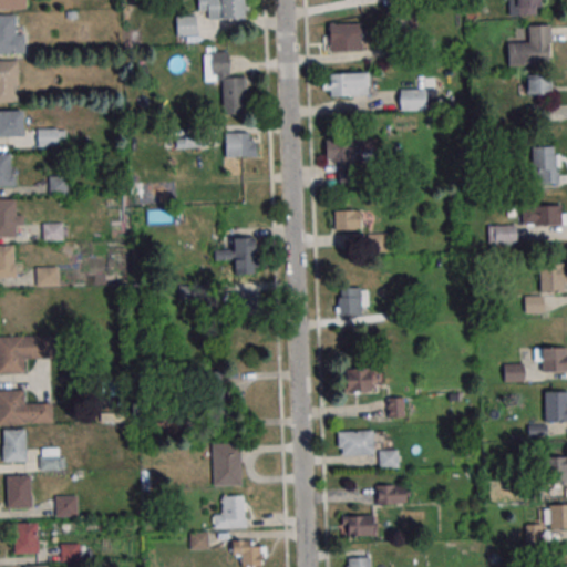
[(0,0),(0,9),(26,9),(24,0),(0,0)]
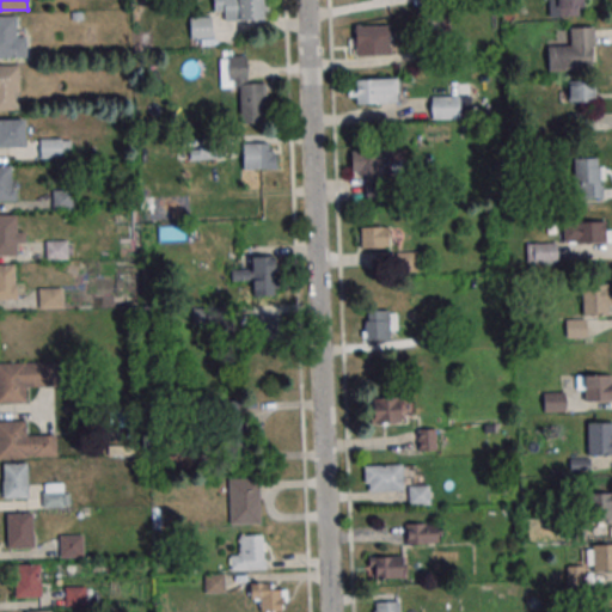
[(264,0),(214,0),(214,19),(265,19),(264,0)]
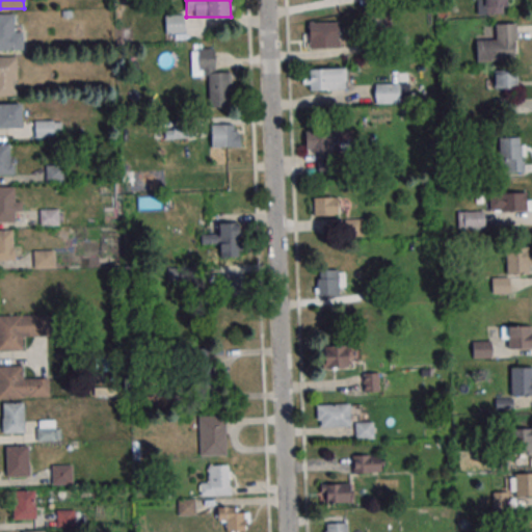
[(483,0),(484,14),(510,14),(509,0),(483,0)]
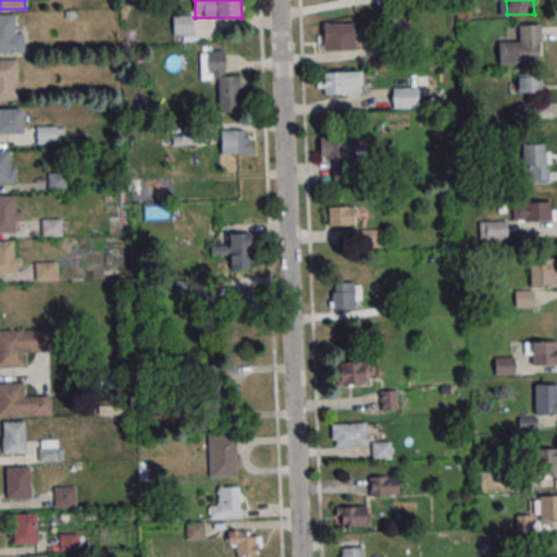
[(407,31),(405,11),(379,14),(380,33),(407,31)]
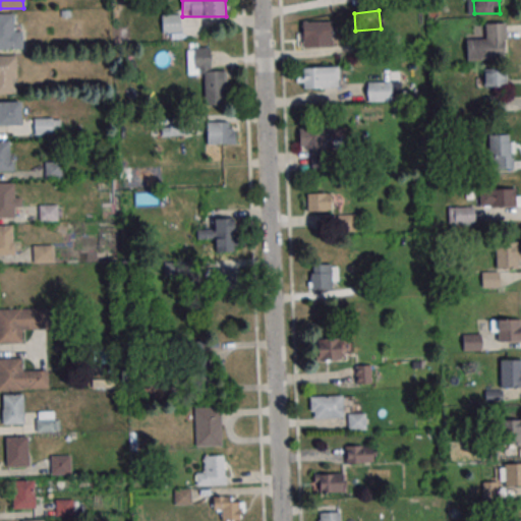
[(0,50),(22,49),(22,32),(13,32),(12,13),(0,13),(0,50)]
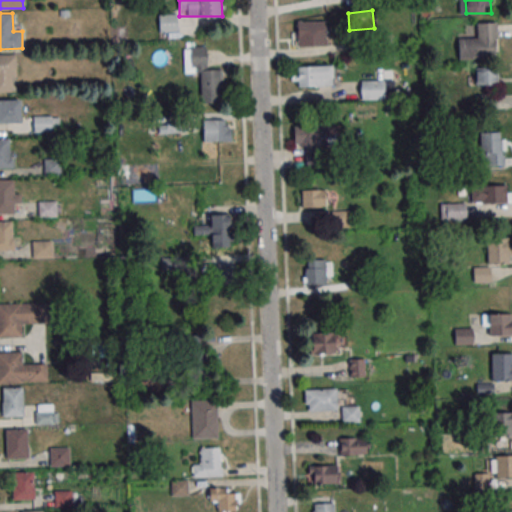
[(159,14),(159,32),(177,32),(177,14),(159,14)]
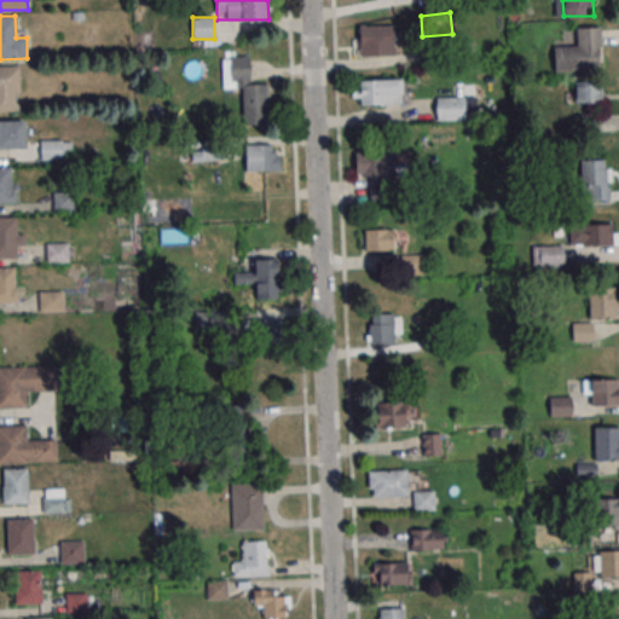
[(394,25),(359,25),(359,56),(394,56),(394,25)]
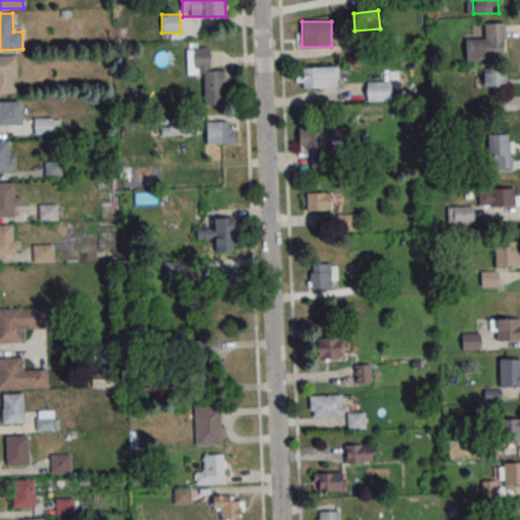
[(503,60),(503,22),(484,22),(484,38),(465,38),(465,60),(503,60)]
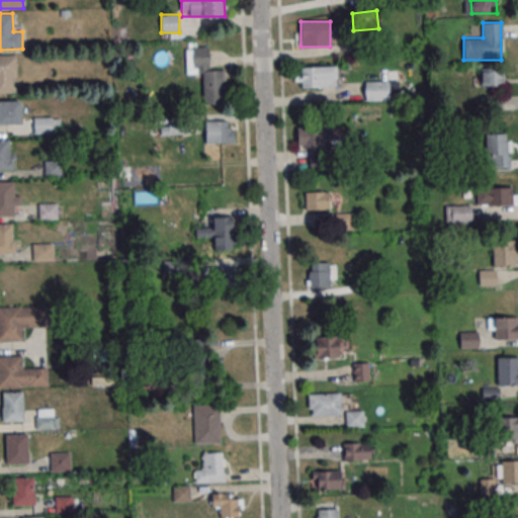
[(224,104),(223,70),(209,70),(209,47),(189,47),(189,71),(202,71),(202,105),(224,104)]
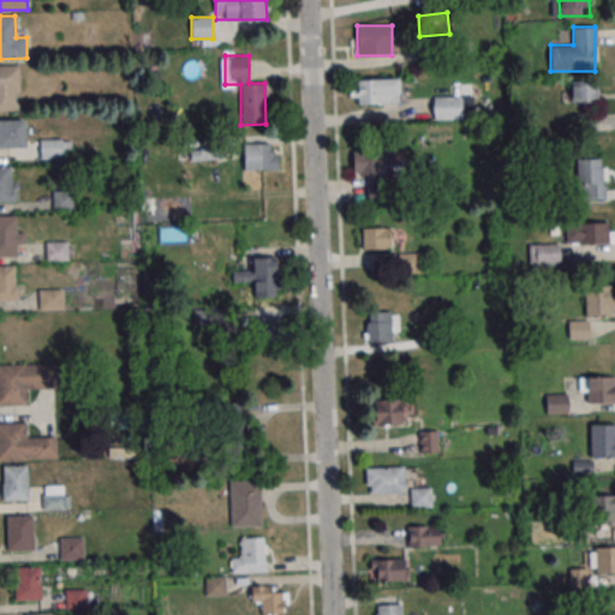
[(399,103),(399,79),(352,79),(352,103),(399,103)]
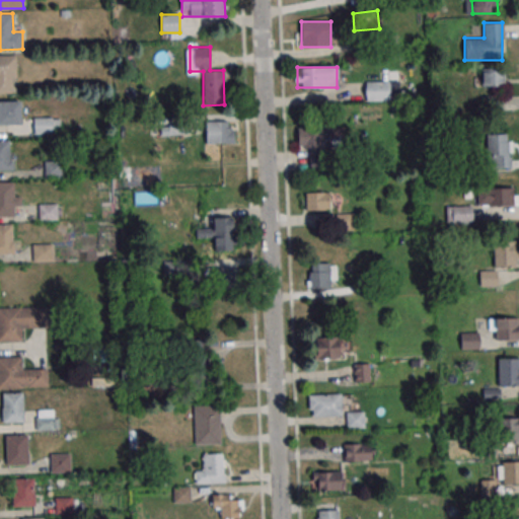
[(506,86),(506,68),(482,68),(482,86),(506,86)]
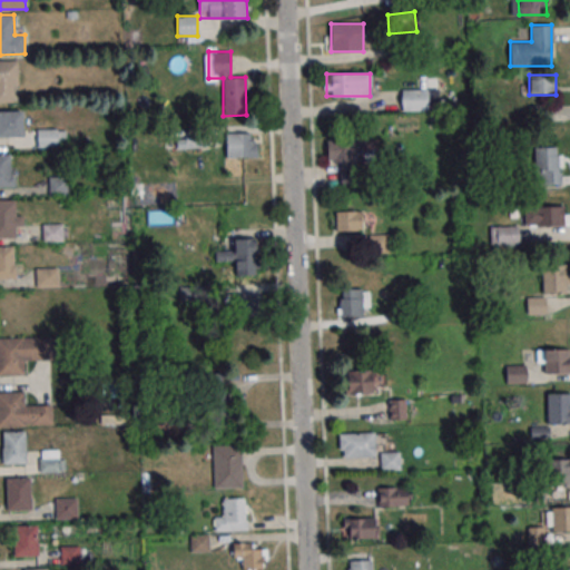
[(0,110),(0,137),(22,137),(22,111),(0,110)]
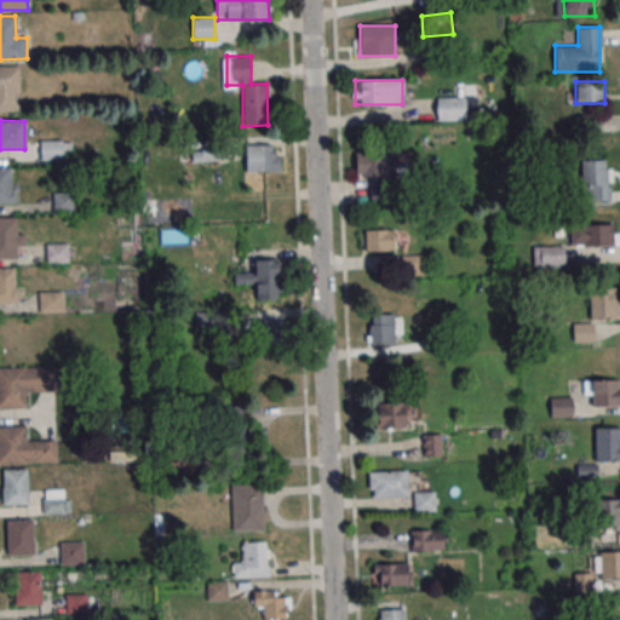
[(73,160),(73,139),(40,139),(40,160),(73,160)]
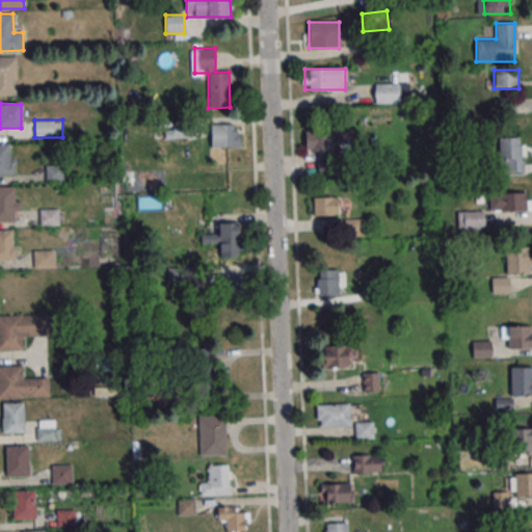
[(175,137),(191,137),(191,123),(175,123),(175,137)]
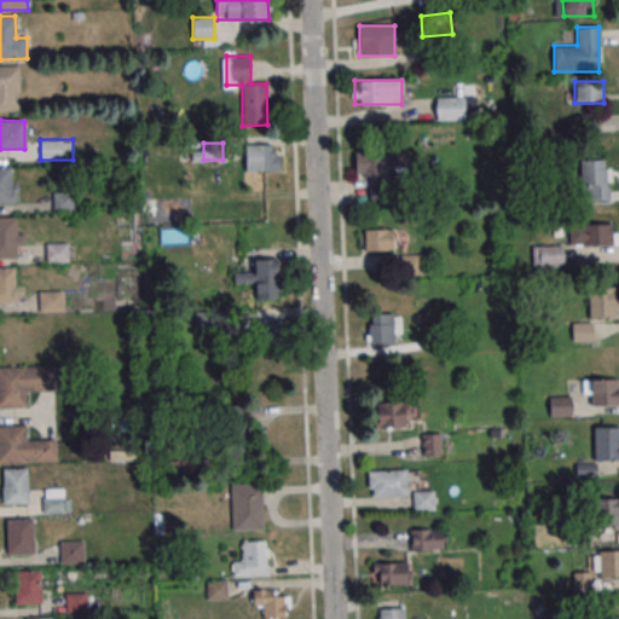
[(246,171),(279,171),(279,145),(246,145),(246,171)]
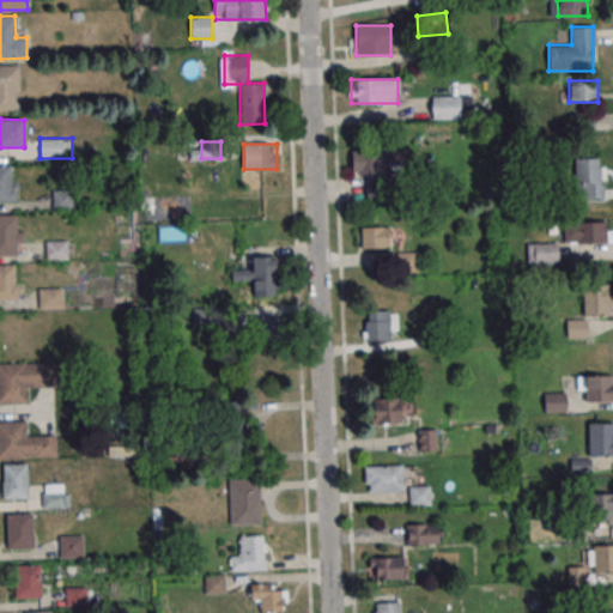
[(352,176),(368,176),(368,193),(388,193),(388,175),(398,175),(398,151),(352,151),(352,176)]
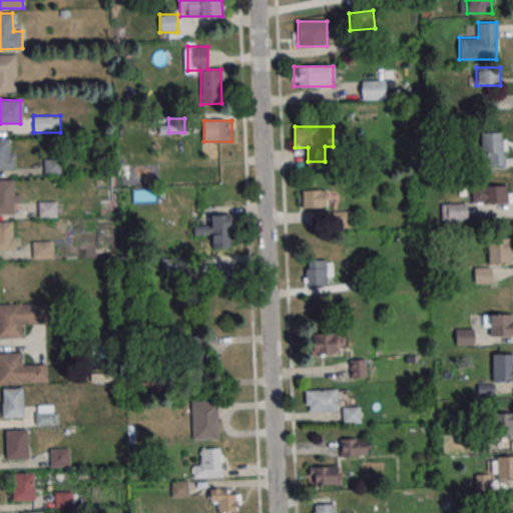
[(506,166),(506,132),(482,132),(482,166),(506,166)]
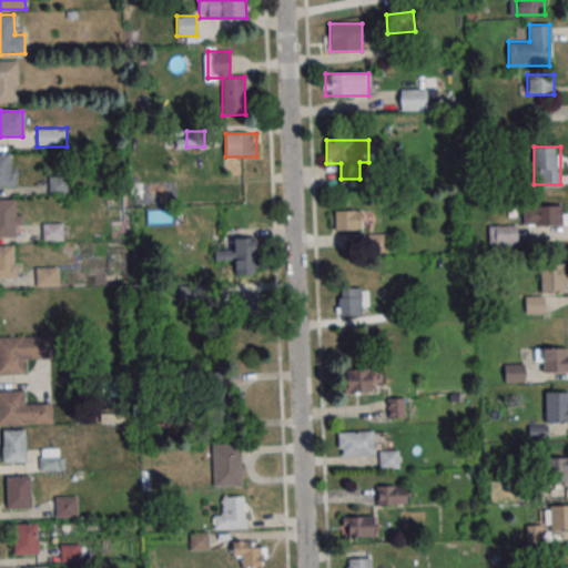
[(0,153),(0,186),(14,186),(14,176),(10,176),(10,153),(0,153)]
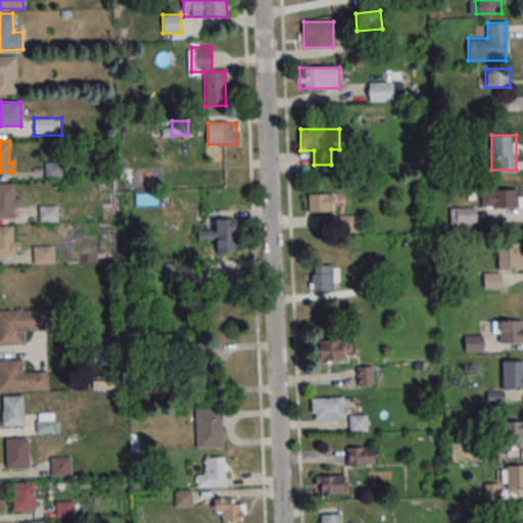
[(45,179),(62,179),(62,161),(45,161),(45,179)]
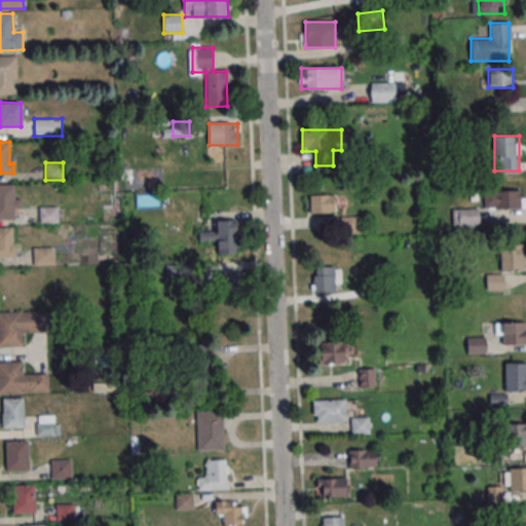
[(0,220),(20,221),(20,184),(0,184),(0,220)]
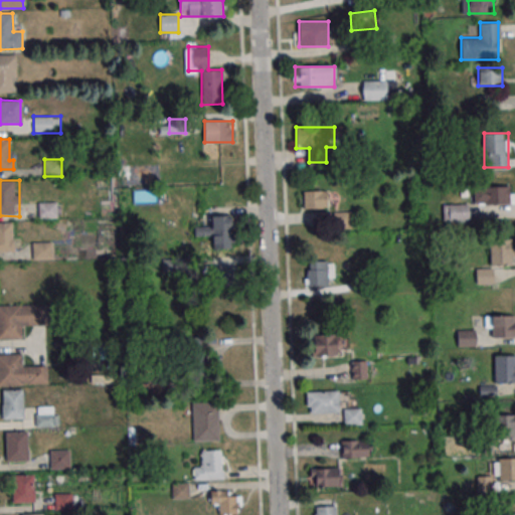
[(474,186),(474,204),(513,204),(513,186),(474,186)]
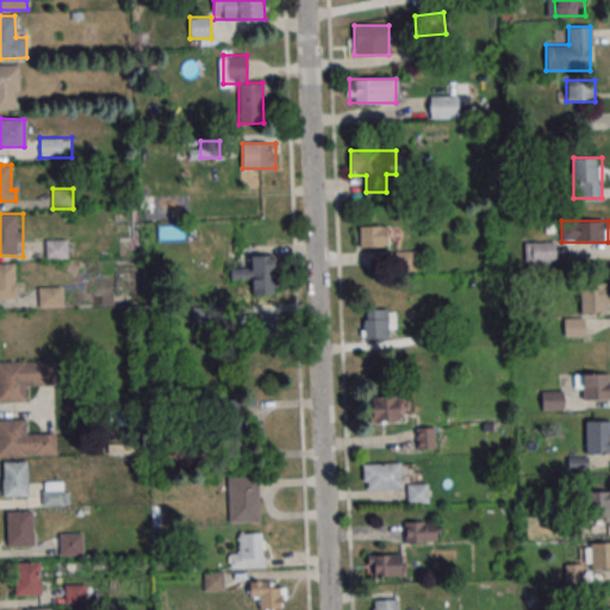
[(388,247),(388,226),(356,226),(356,247),(388,247)]
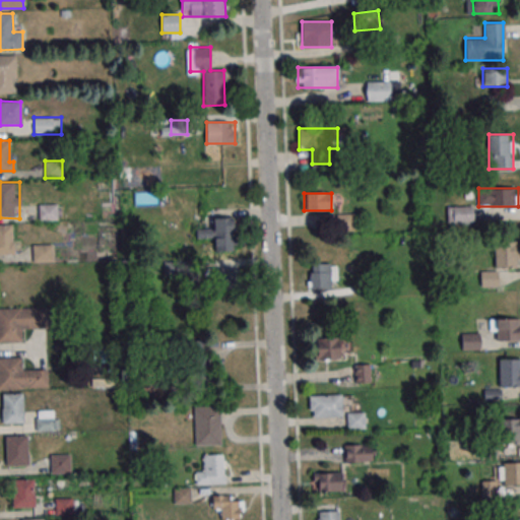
[(58,204),(39,204),(39,220),(58,220),(58,204)]
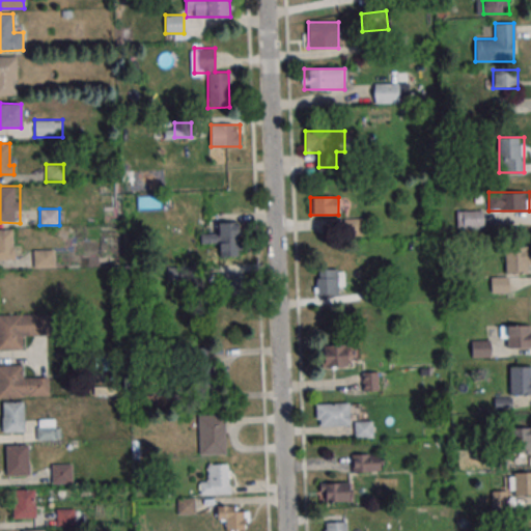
[(456,211),(456,227),(483,227),(483,211),(456,211)]
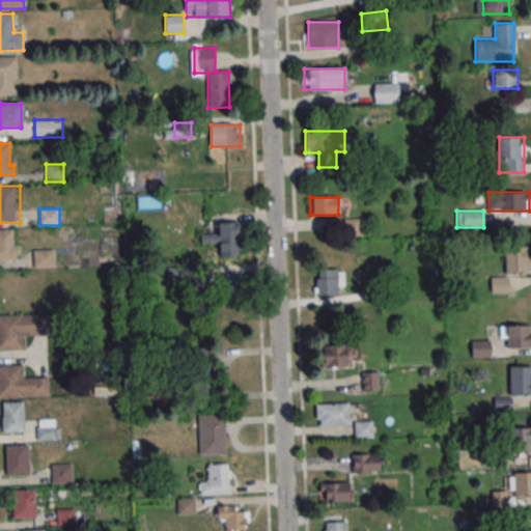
[(362,219),(342,219),(342,234),(362,234),(362,219)]
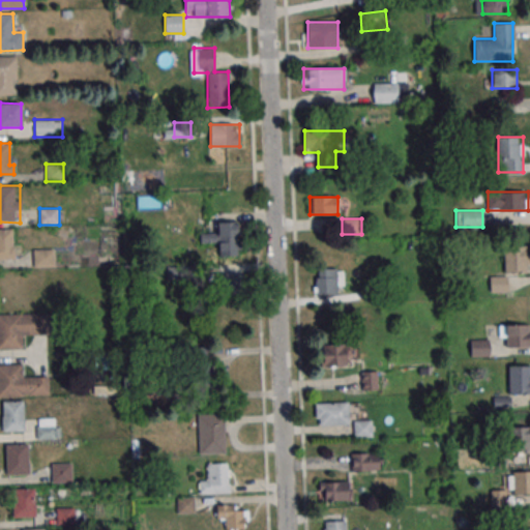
[(239,256),(239,222),(218,222),(218,234),(201,234),(201,242),(218,242),(218,256),(239,256)]
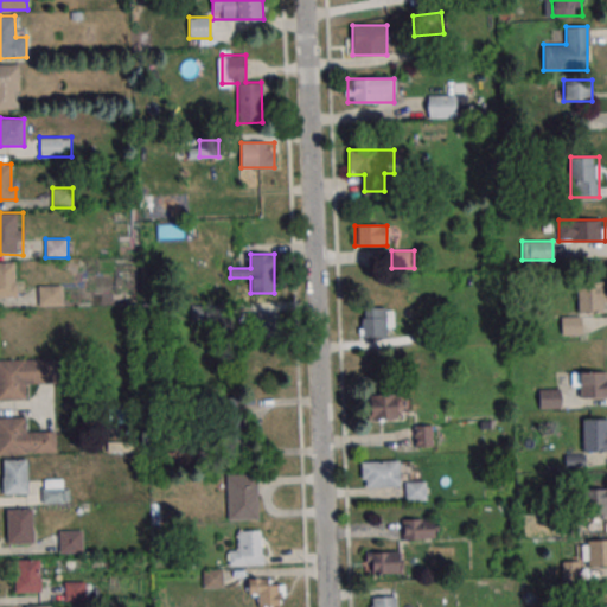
[(0,262),(0,296),(14,298),(14,262),(0,262)]
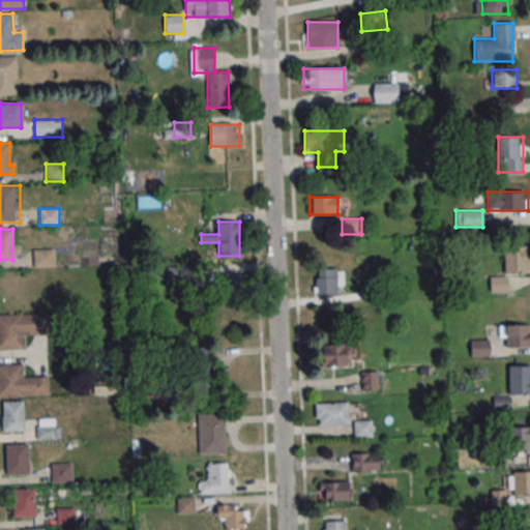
[(529,246),(503,246),(503,273),(529,273),(529,246)]
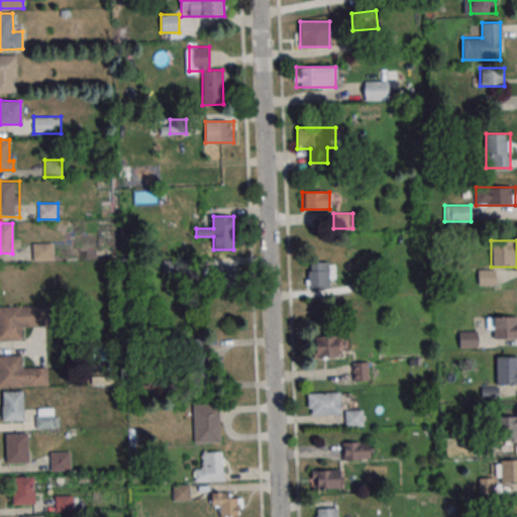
[(53,243),(33,243),(33,261),(53,261),(53,243)]
